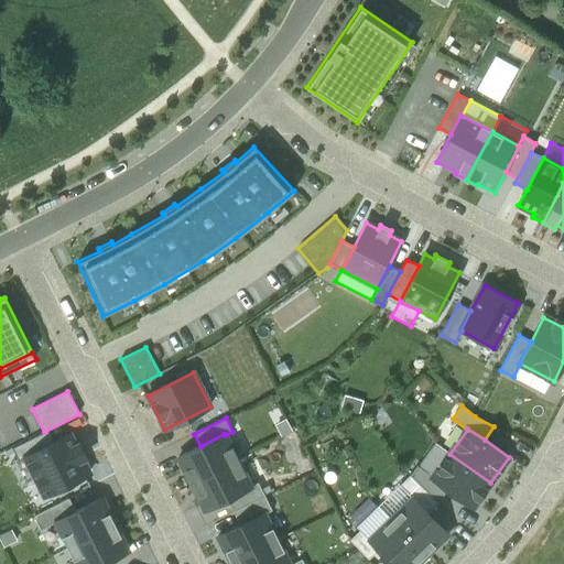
[(12,448),(19,461),(54,442),(49,431),(12,448)]
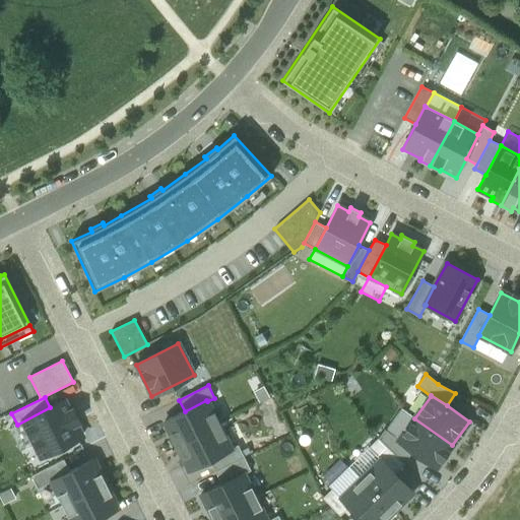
[(50,407),(17,425),(9,429),(20,451),(35,443),(42,457),(82,437),(75,424),(79,423),(78,420),(77,421),(72,411),(73,410),(73,409),(69,411),(64,400),(50,407)]
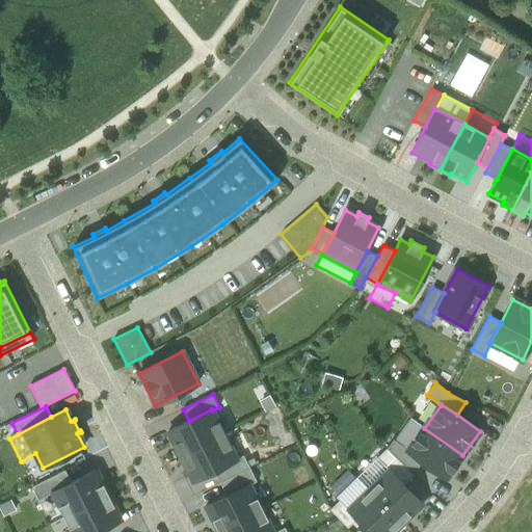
[(168,431),(181,456),(224,435),(212,410),(211,409),(189,421),(168,431)]
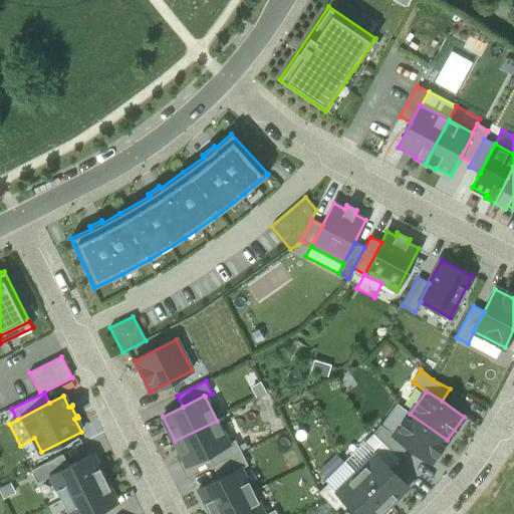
[(396,404),(380,424),(395,435),(410,414),(396,404)]
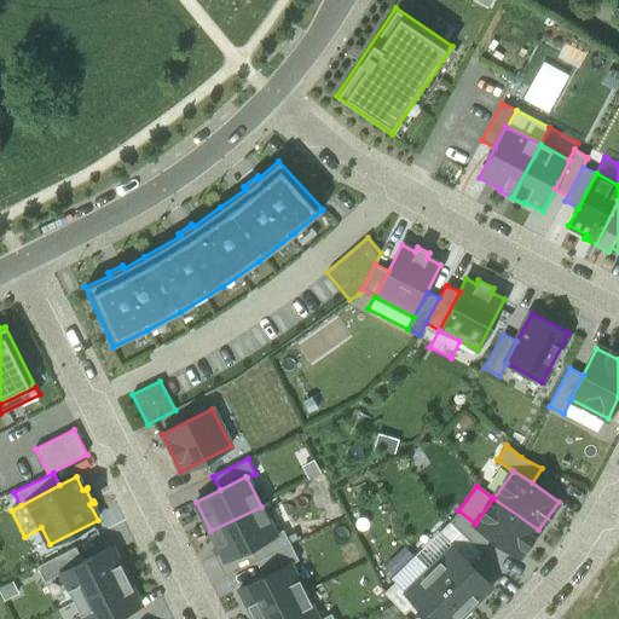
[(491,538),(519,557),(538,530),(493,498),(475,524),(474,525),(491,538)]
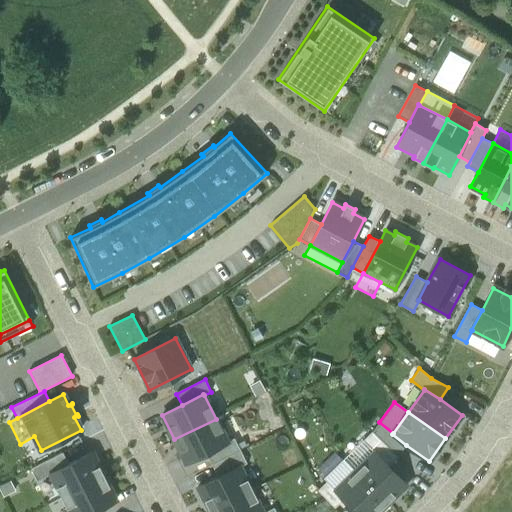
[(227,442),(216,419),(174,439),(186,463),(206,453),(228,443),(227,442)]
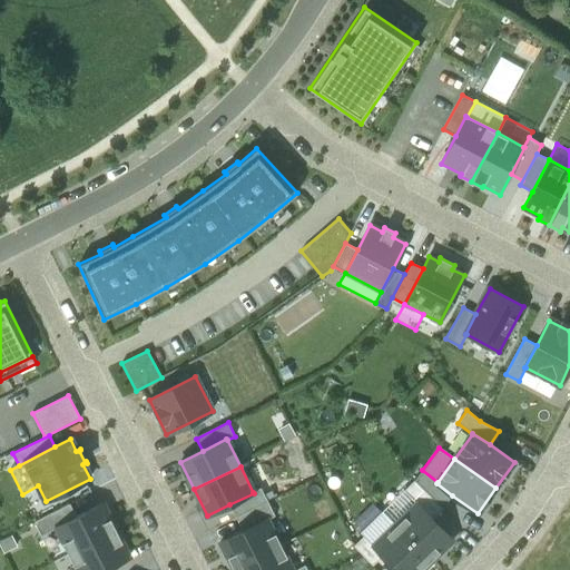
[(443,509),(452,495),(436,483),(438,482),(422,470),(414,481),(443,509)]
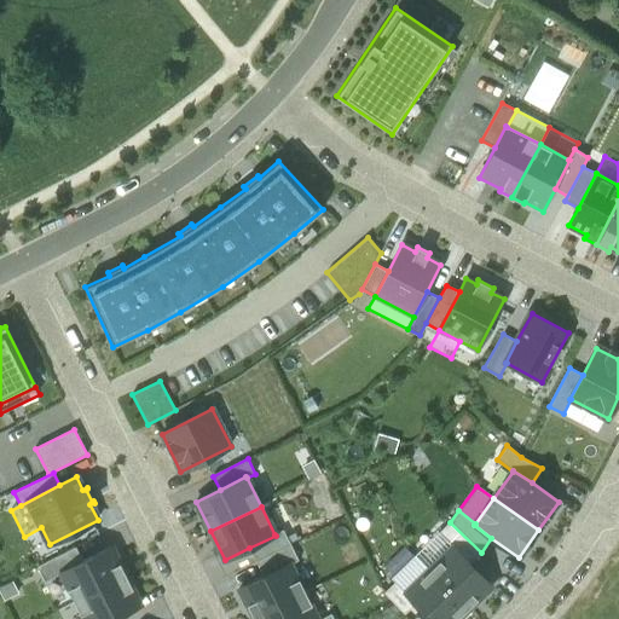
[(439,532),(453,547),(470,563),(481,553),(450,522),(439,532)]
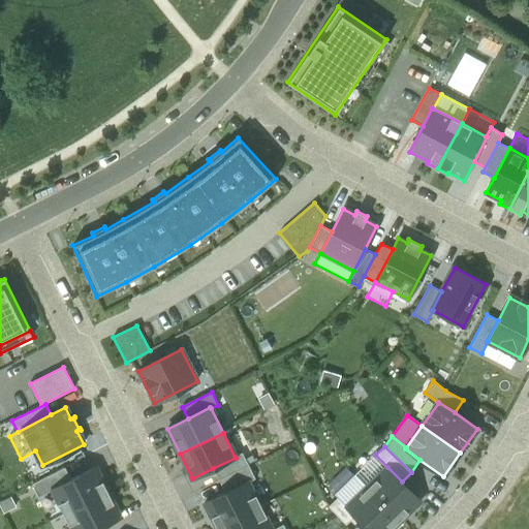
[(213,468),(219,480),(248,466),(242,453),(235,457),(236,458),(213,468)]
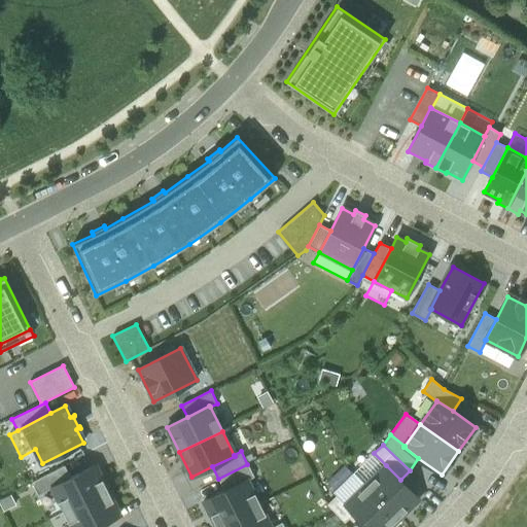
[(254,478),(247,464),(218,479),(224,491),(246,480),(247,481),(254,478)]
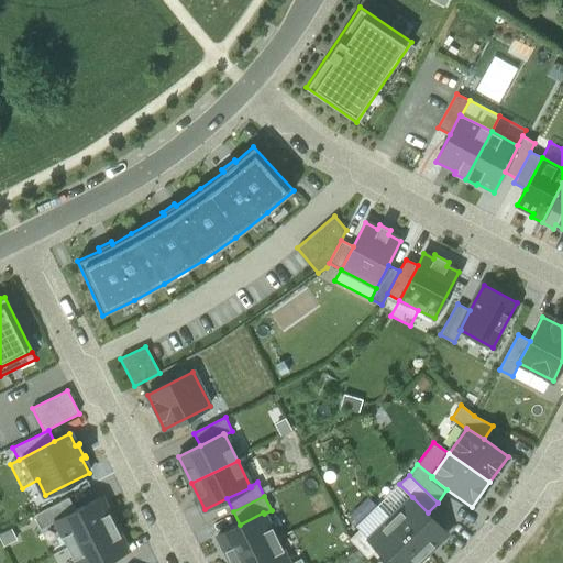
[(56,521),(69,547),(114,523),(101,497),(76,510),(56,520),(56,521)]
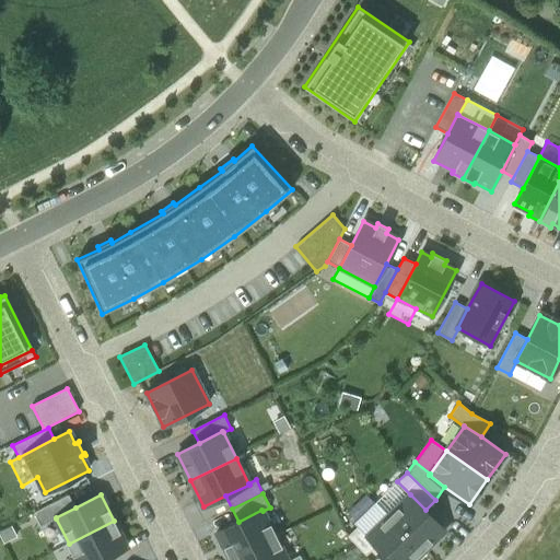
[(410,494),(387,515),(423,551),(445,531),(426,510),(410,494)]
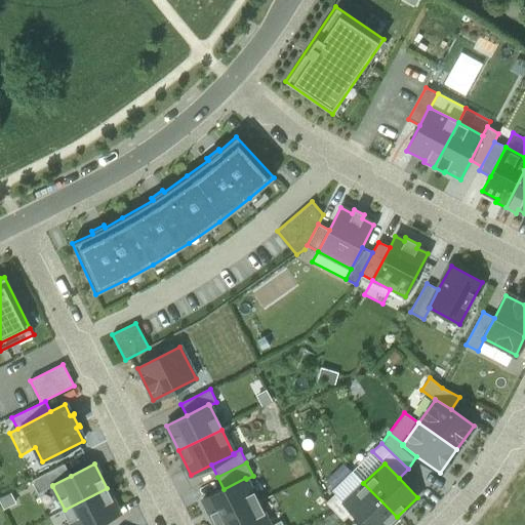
[(32,481),(38,493),(52,486),(52,485),(71,476),(65,465),(32,481)]
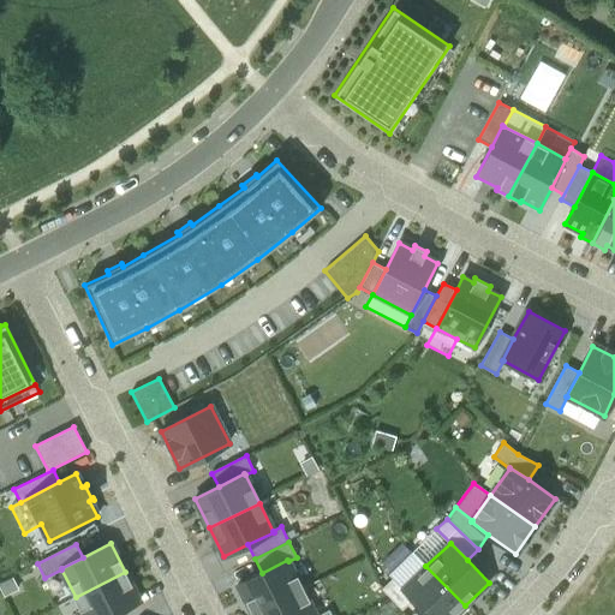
[(252,614),(303,589),(288,561),(287,560),(262,573),(238,585),(252,614)]
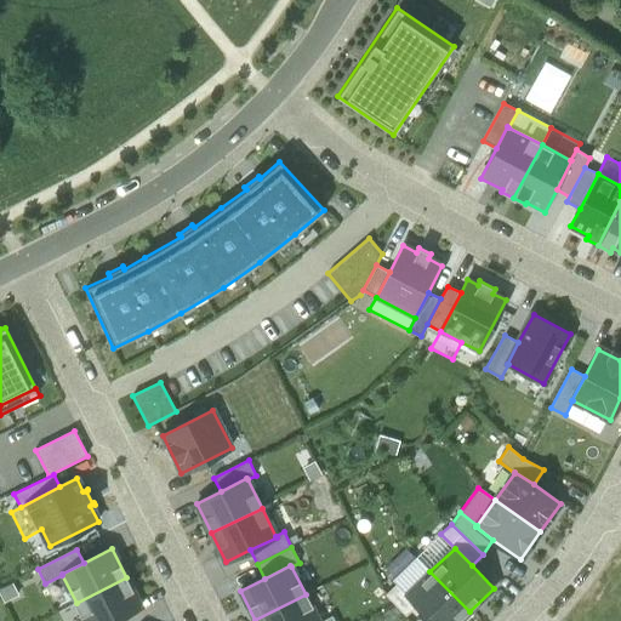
[(459,620),(469,611),(429,571),(406,596),(417,607),(431,620),(459,620)]
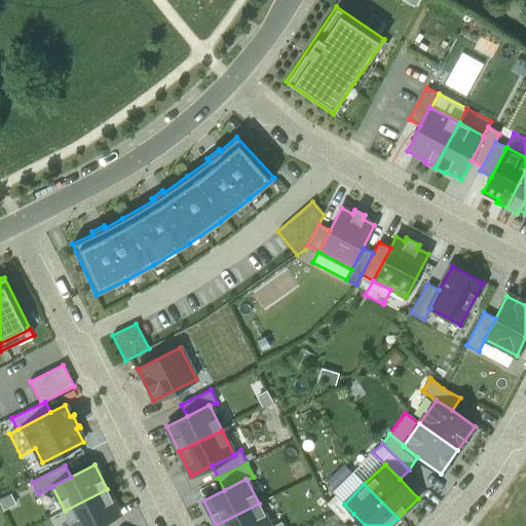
[(96,525),(119,515),(107,489),(65,511),(72,525),(96,525)]
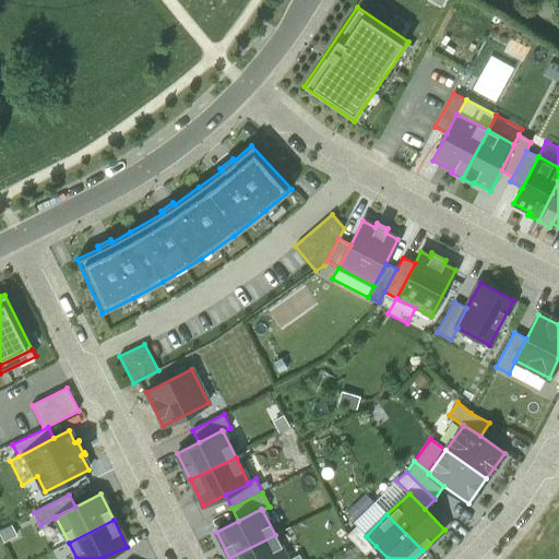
[(376,546),(366,536),(356,526),(347,535),(366,555),(376,546)]
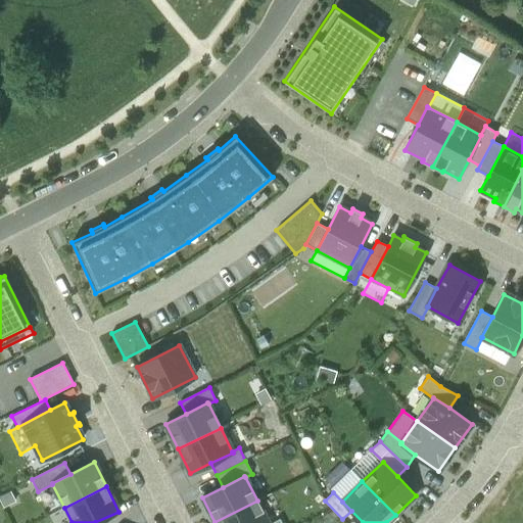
[(268,522),(257,501),(215,522),(268,522)]
